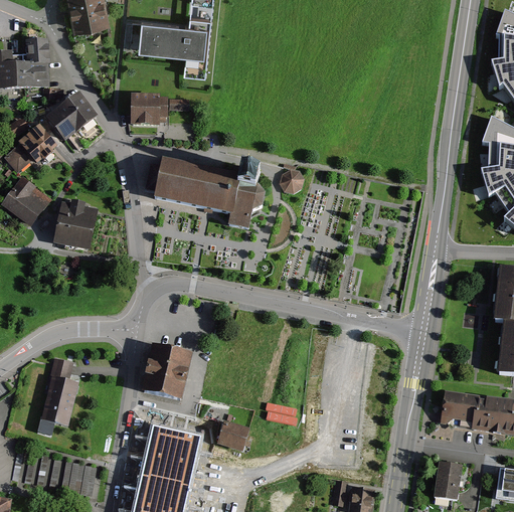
[(66,0),(72,29),(110,22),(106,2),(105,0),(66,0)]
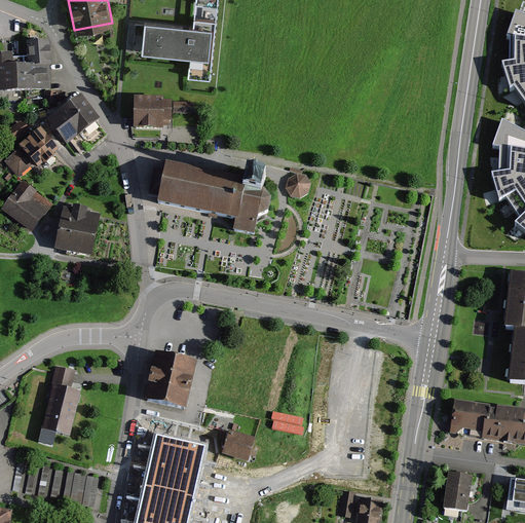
[(182,12),(182,0),(174,0),(173,12),(182,12)]
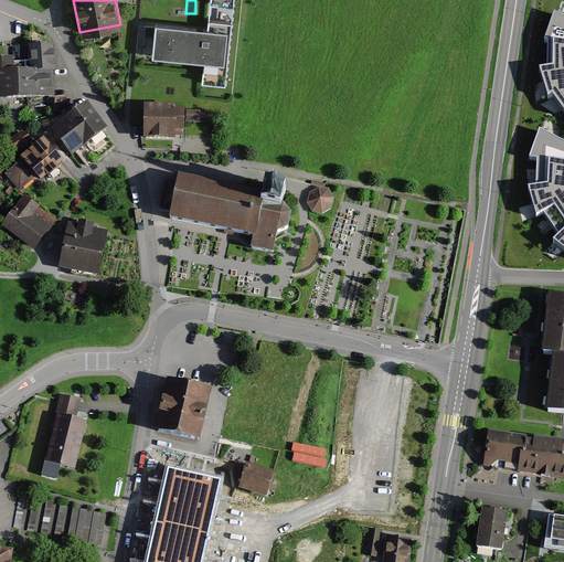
[(563,20),(554,14),(546,39),(550,40),(549,71),(541,72),(549,96),(552,94),(563,112),(563,20)]
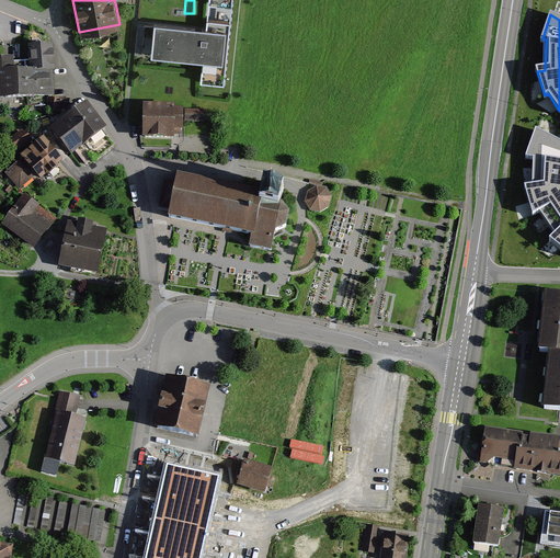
[(153,22),(150,54),(203,58),(201,80),(223,82),(229,20),(205,18),(204,26),(153,22)]
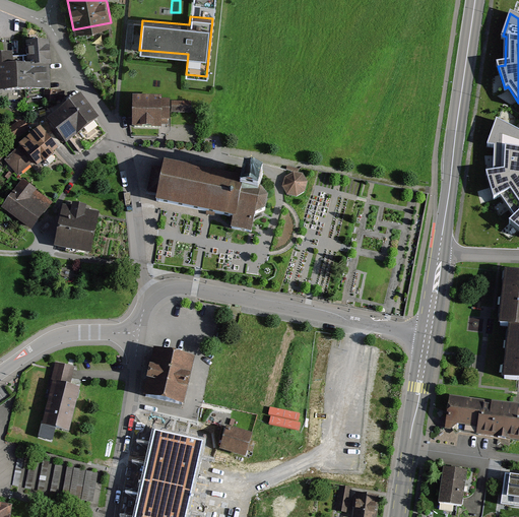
[(0,86),(49,85),(49,60),(50,60),(49,51),(48,36),(24,37),(25,52),(12,52),(12,50),(6,50),(0,50),(0,86)]
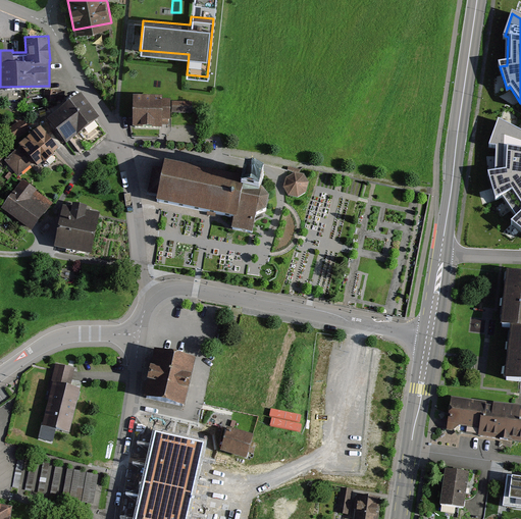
[(62,102),(62,90),(43,89),(43,101),(62,102)]
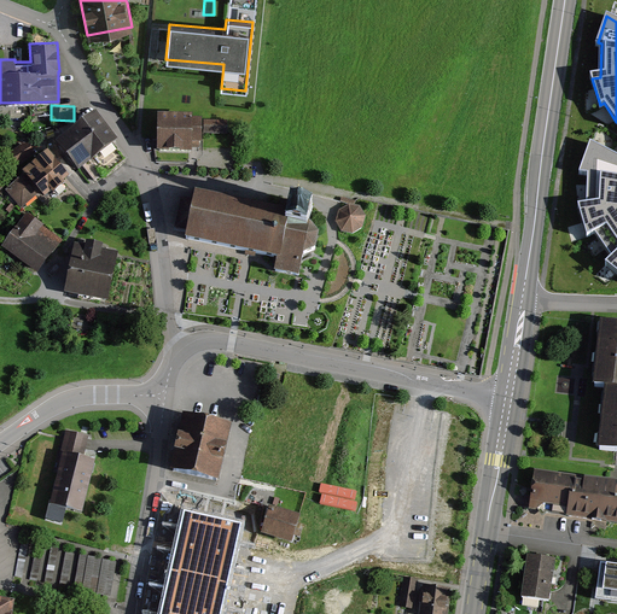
[(191,109),(157,109),(156,147),(191,147),(191,142),(201,142),(201,112),(191,112),(191,109)]
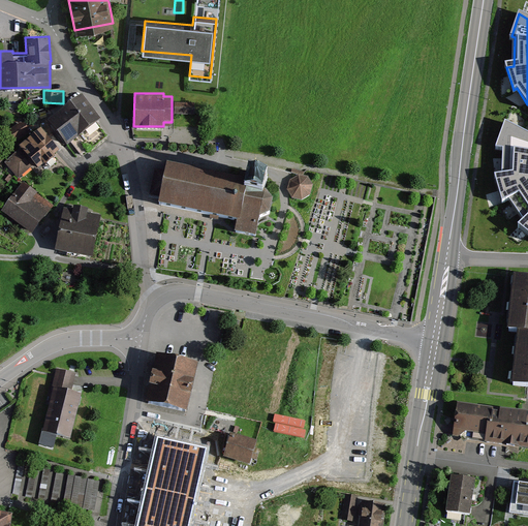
[(81,96),(48,121),(56,132),(65,146),(99,120),(89,105),(81,96)]
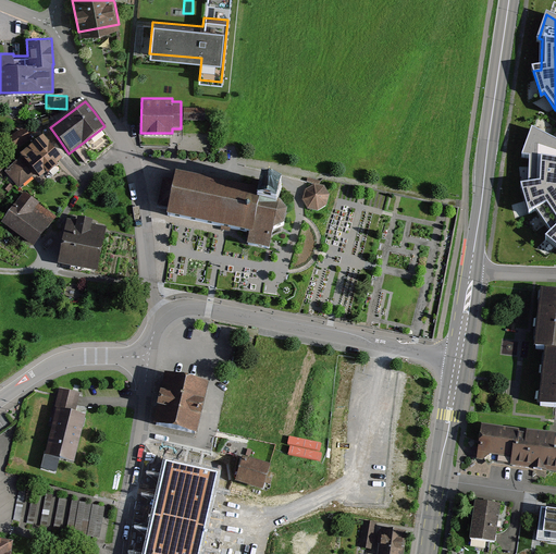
[(205,105),(183,105),(183,117),(205,117),(205,105)]
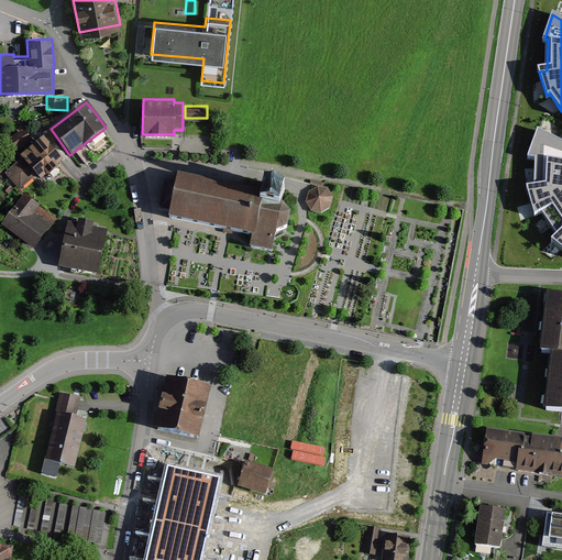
[(13,152),(31,138),(21,125),(3,139),(13,152)]
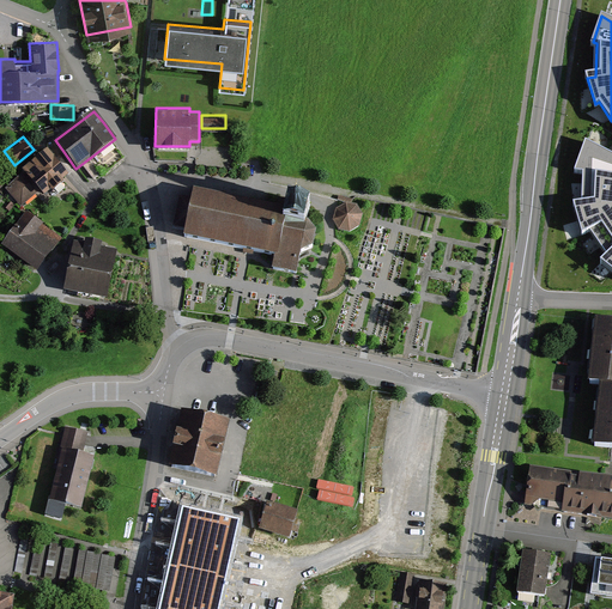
[(611,157),(583,142),(575,170),(582,172),(581,207),(575,207),(582,233),(587,232),(605,259),(599,266),(611,274),(611,157)]
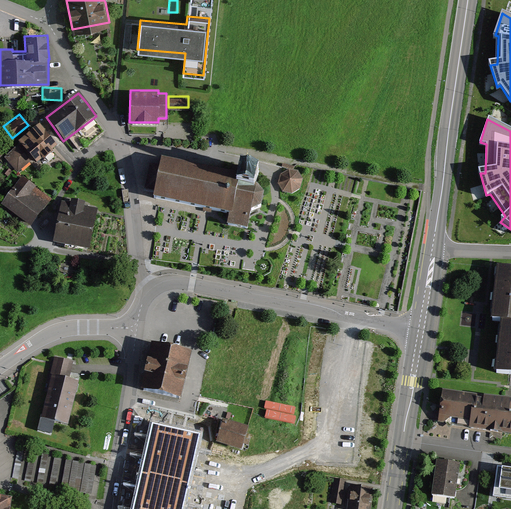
[(57,146),(39,125),(18,142),(35,162),(41,157),(44,160),(53,153),(52,151),(57,146)]
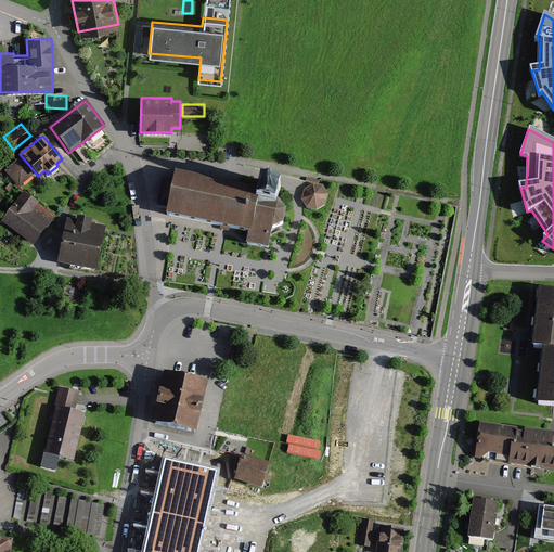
[(18,157),(4,169),(17,184),(31,172),(18,157)]
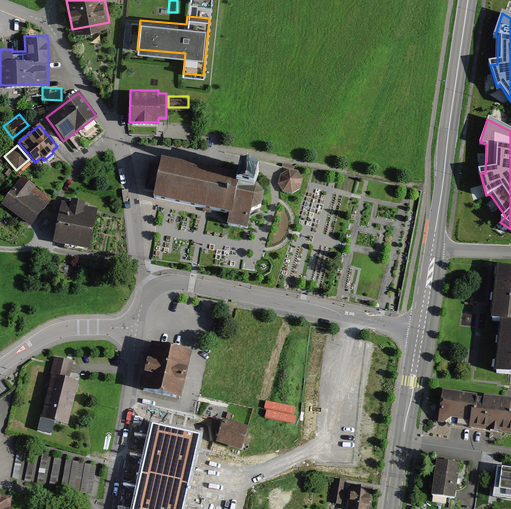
[(153,191),(152,196),(229,211),(227,220),(244,223),(247,206),(256,203),(258,193),(251,186),(254,169),(232,165),(231,173),(159,159),(158,166),(152,165),(148,190),(153,191)]
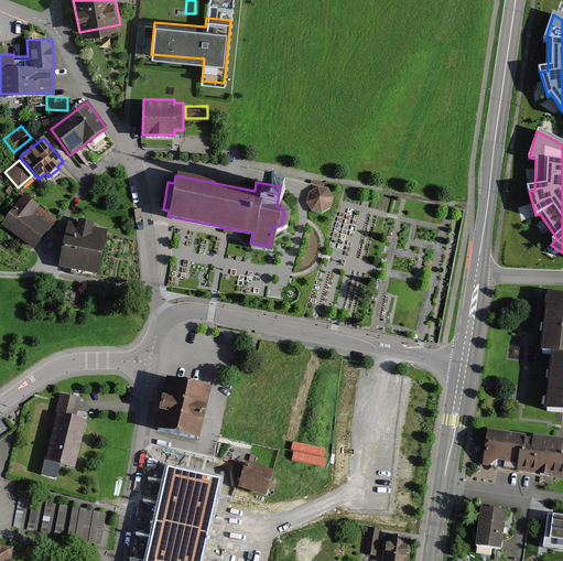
[(315,186),(307,191),(305,200),(310,208),(318,211),(326,206),(329,197),(325,190),(315,186)]
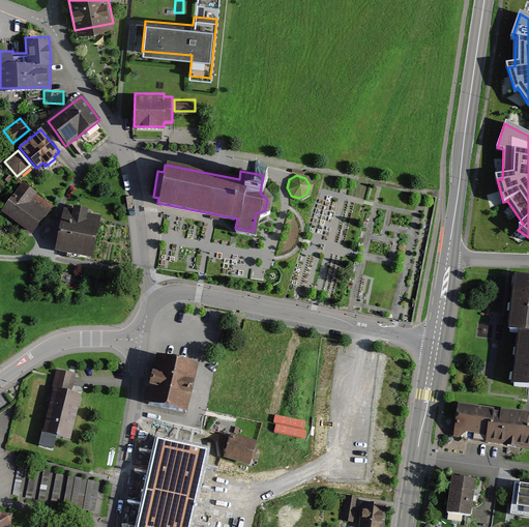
[(24,179),(0,209),(30,233),(54,202),(24,179)]
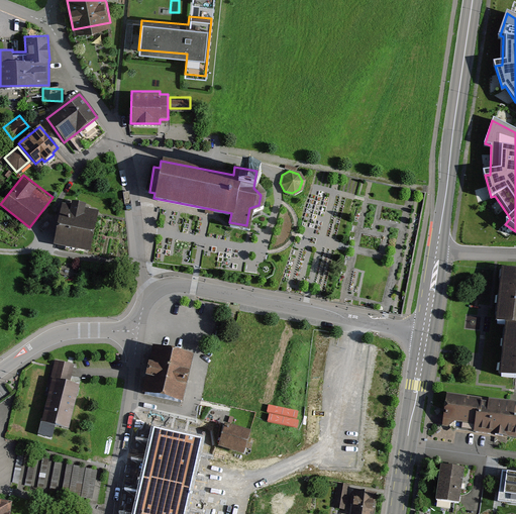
[(71,204),(62,202),(54,244),(71,247),(89,251),(98,209),(85,207),(86,204),(71,201),(71,204)]
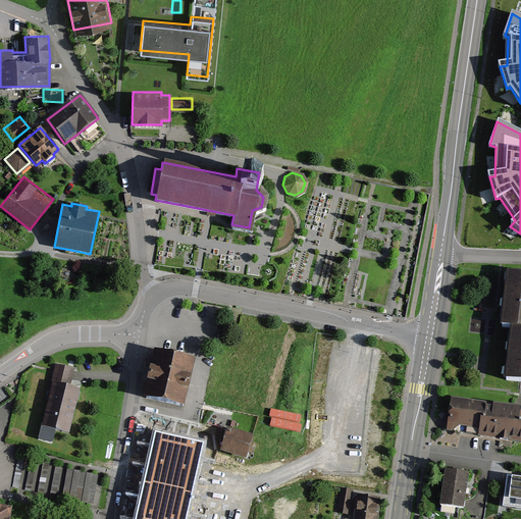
[(520,273),(505,272),(499,327),(510,329),(504,380),(520,382),(520,381),(520,273)]
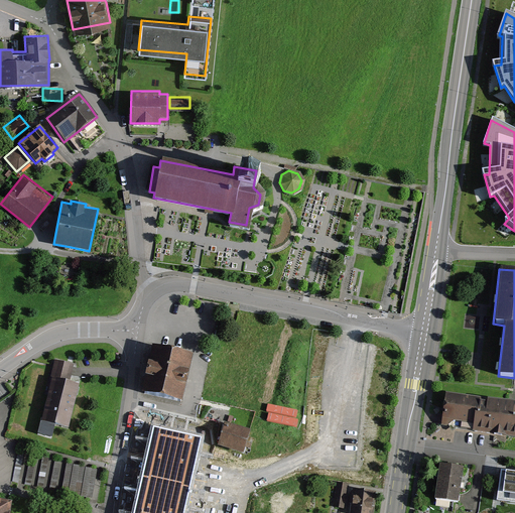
[(190,351),(150,343),(140,389),(180,398),(190,351)]
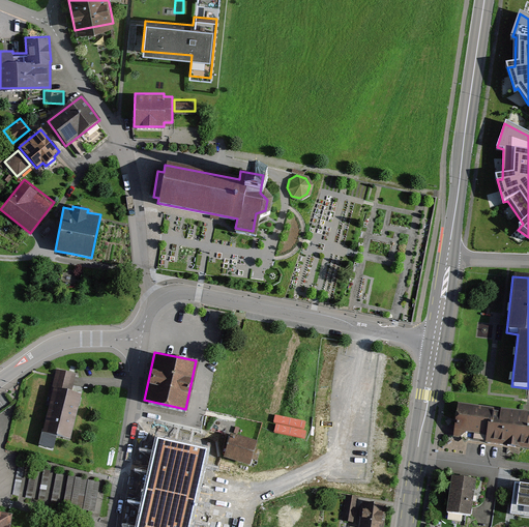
[(74,372),(55,367),(51,384),(53,385),(37,442),(53,445),(57,431),(70,435),(82,390),(69,387),(74,372)]
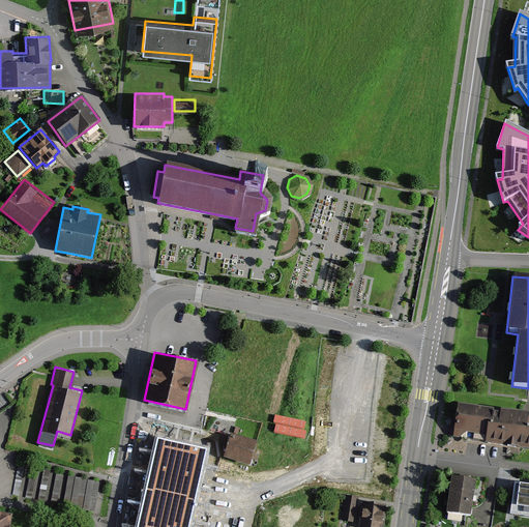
[(528,414),(457,404),(452,435),(460,436),(463,439),(467,438),(486,441),(504,443),(528,446),(528,414)]
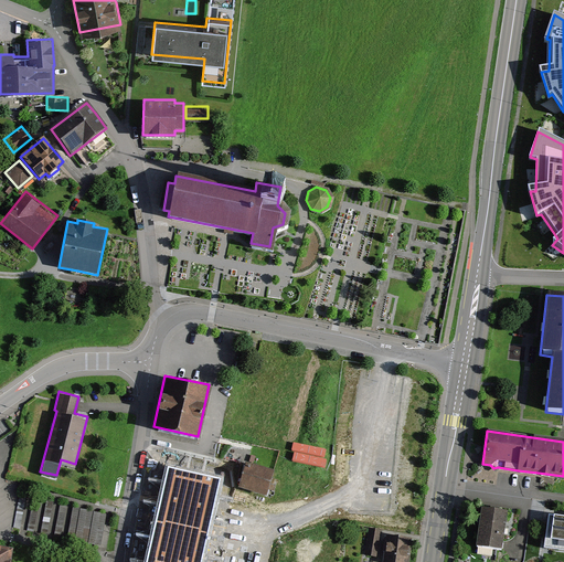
[(270,470),(245,463),(238,484),(264,491),(270,470)]
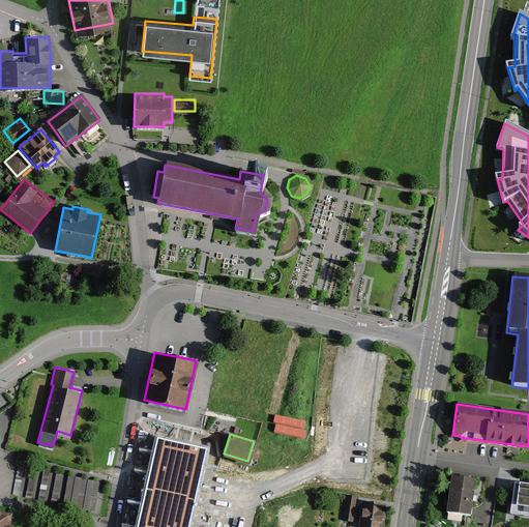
[(187,526),(206,445),(155,435),(135,526),(187,526)]
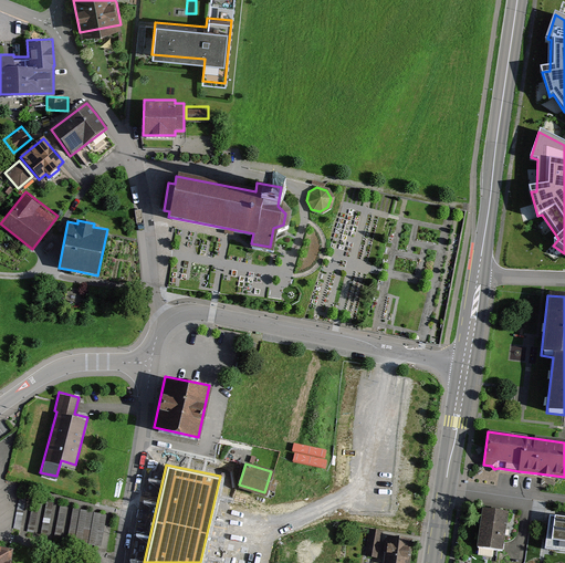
[(61,533),(69,500),(34,492),(27,525),(61,533)]
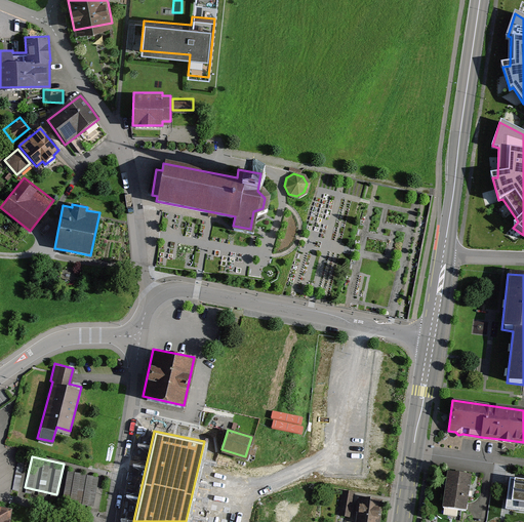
[(92,503),(97,476),(68,470),(63,496),(92,503)]
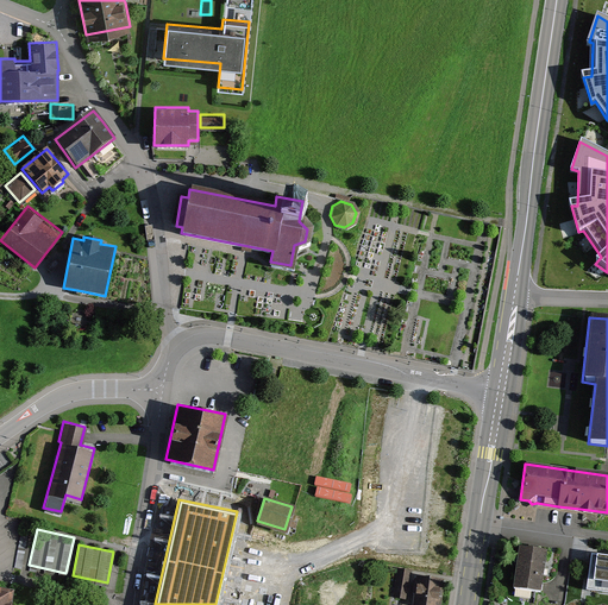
[(544,550),(518,547),(513,586),(539,590),(541,569),(544,550)]
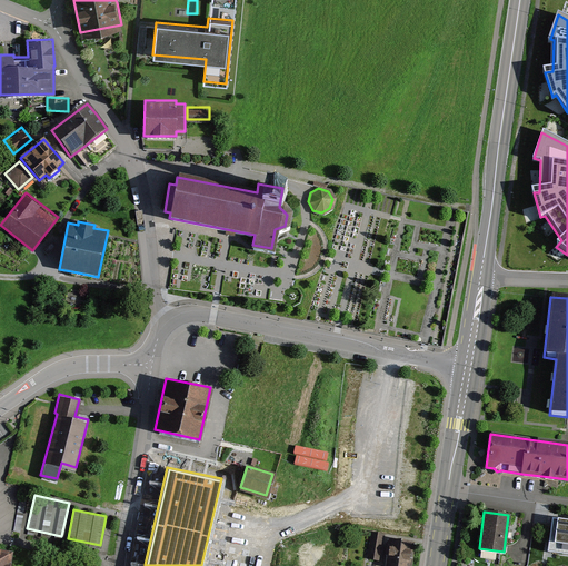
[(567,519),(552,518),(547,552),(567,554),(567,519)]
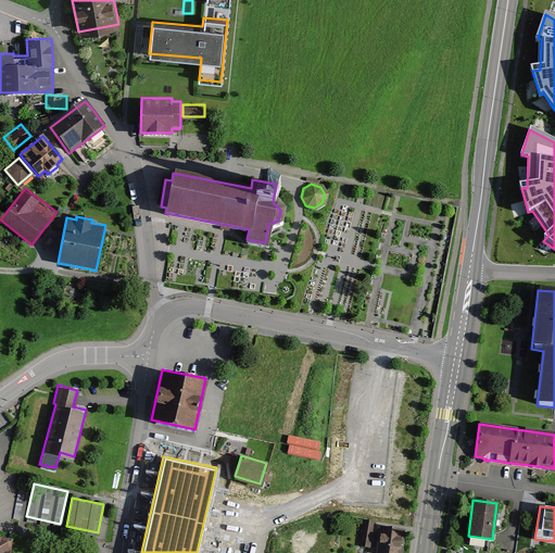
[(378,519),(363,517),(358,544),(374,547),(378,519)]
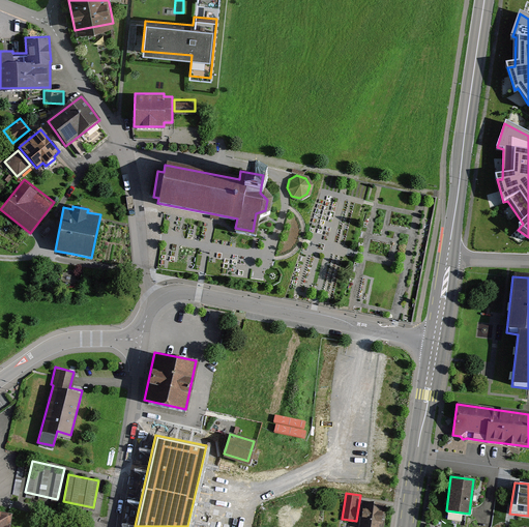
[(371,503),(362,502),(357,526),(381,526),(385,506),(371,503)]
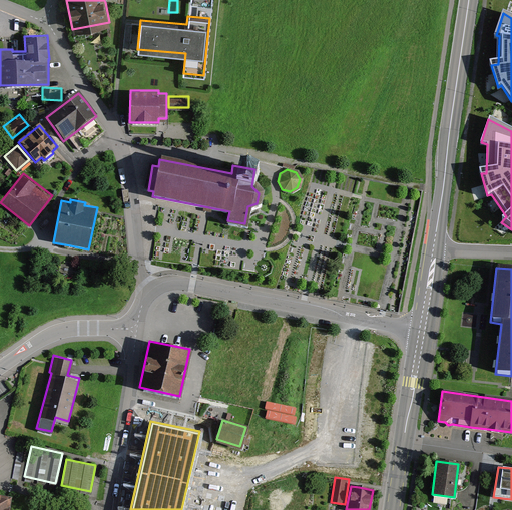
[(0,509),(6,509),(8,498),(0,496),(0,509)]
